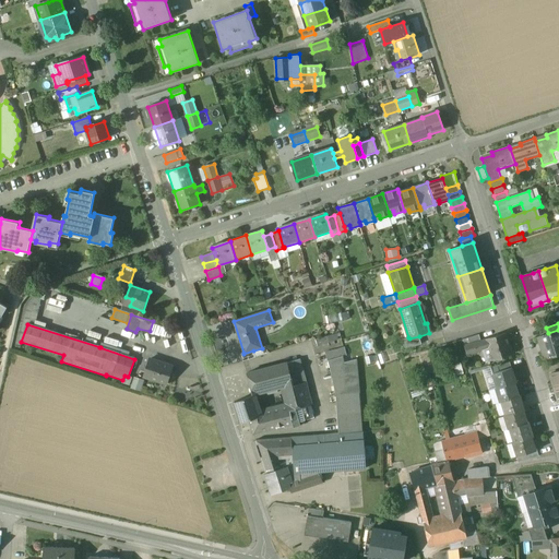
[(558,330),(548,333),(539,336),(538,339),(545,357),(546,358),(557,355),(558,356),(558,355),(558,330)]
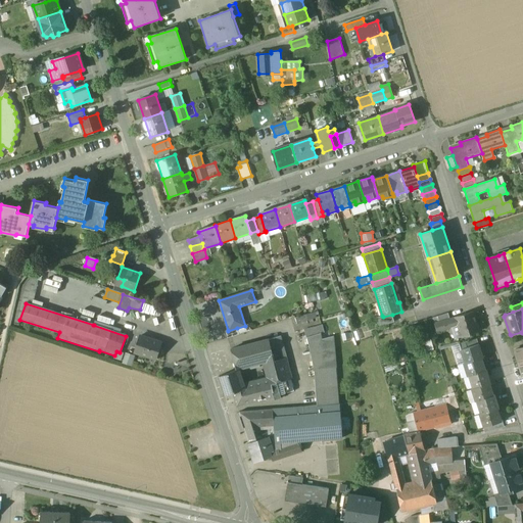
[(473,312),(456,317),(458,325),(462,337),(479,332),(473,312)]
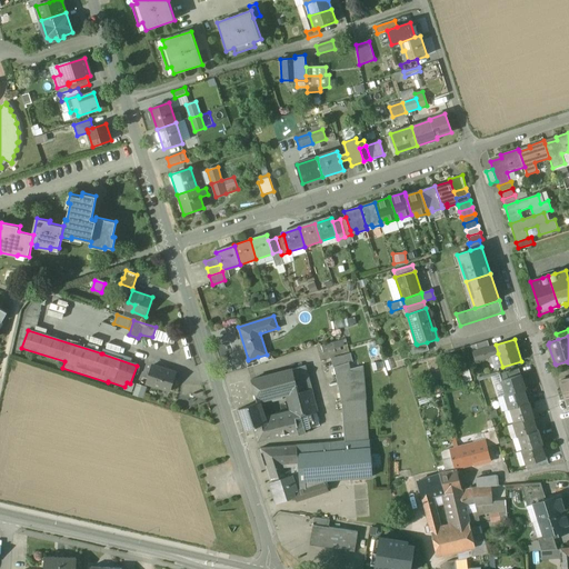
[(345,340),(321,346),(323,352),(347,346),(345,340)]
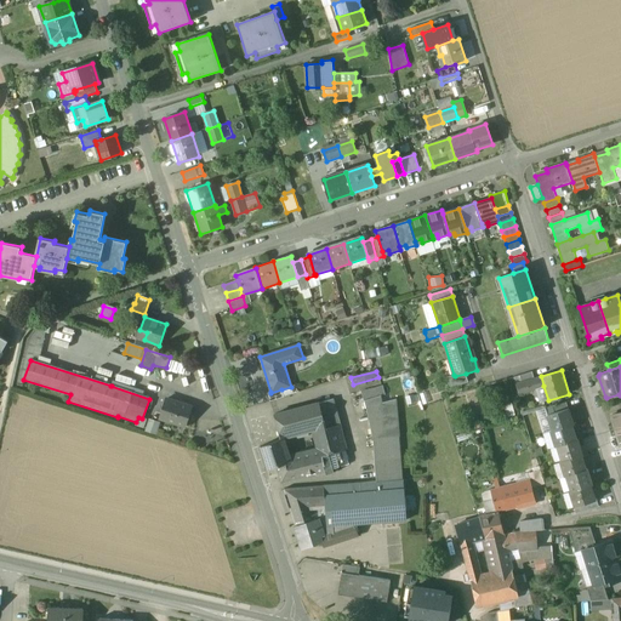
[(533,371),(519,376),(522,382),(534,379),(533,371)]
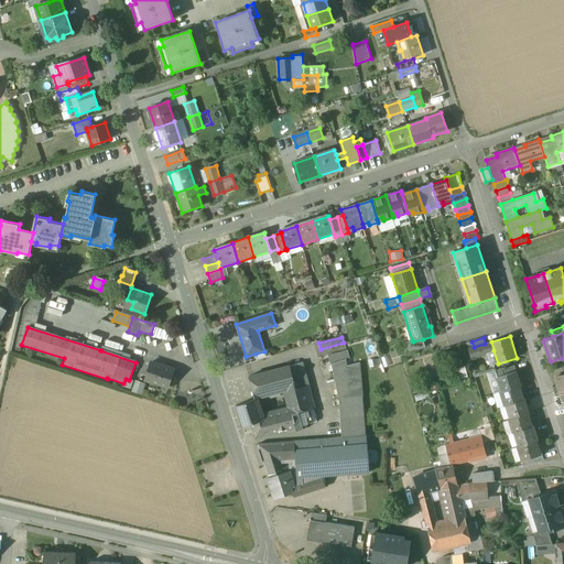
[(412,340),(404,343),(408,351),(425,347),(423,339),(413,342),(412,340)]
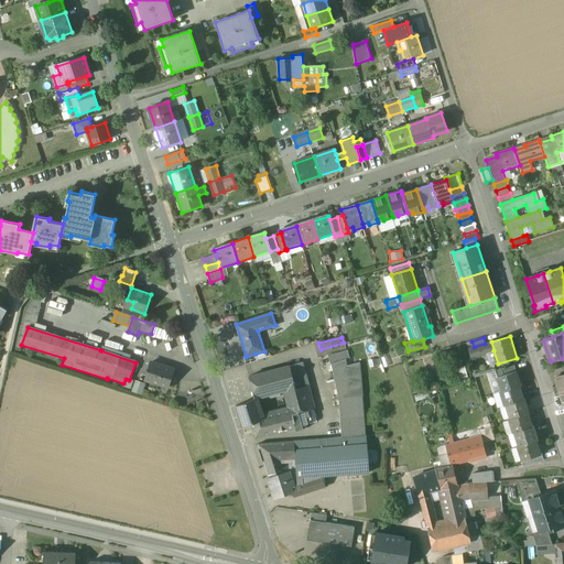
[(474,347),(469,348),(472,357),(494,350),(491,342),(485,344),(474,347)]
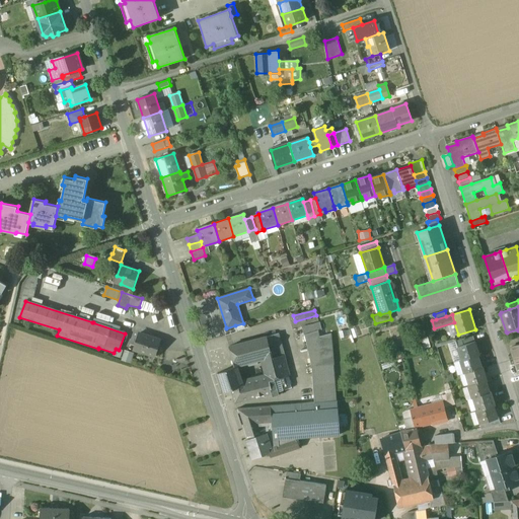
[(318,330),(321,330),(320,323),(301,327),(304,335),(318,330)]
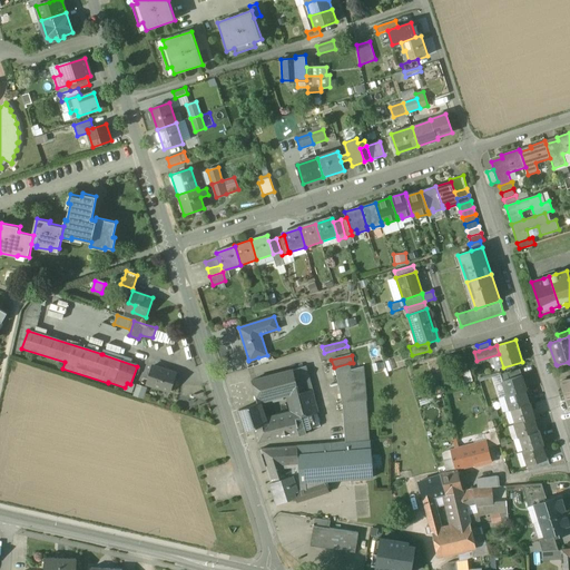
[(258,357),(248,361),(248,360),(245,361),(247,369),(261,364),(258,357)]
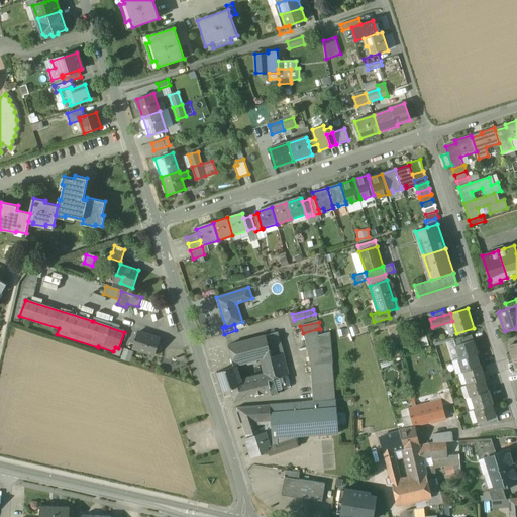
[(303,333),(310,368),(313,401),(335,400),(329,332),(318,335),(317,329),(303,333)]
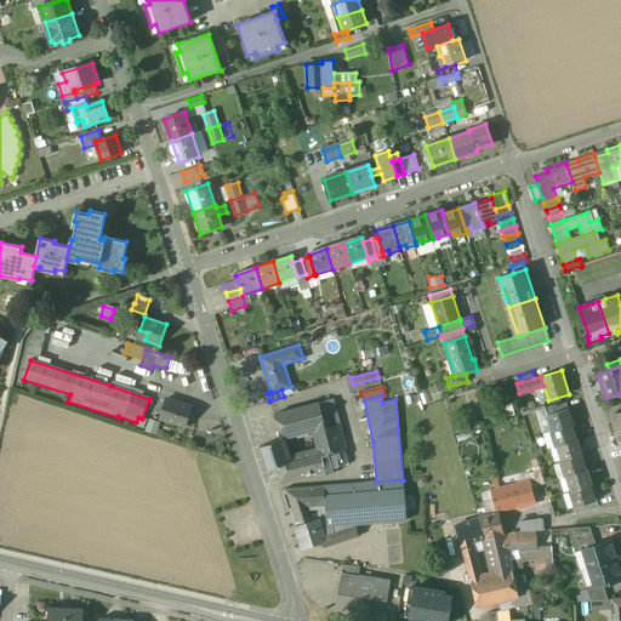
[(414,396),(405,398),(408,405),(416,403),(414,396)]
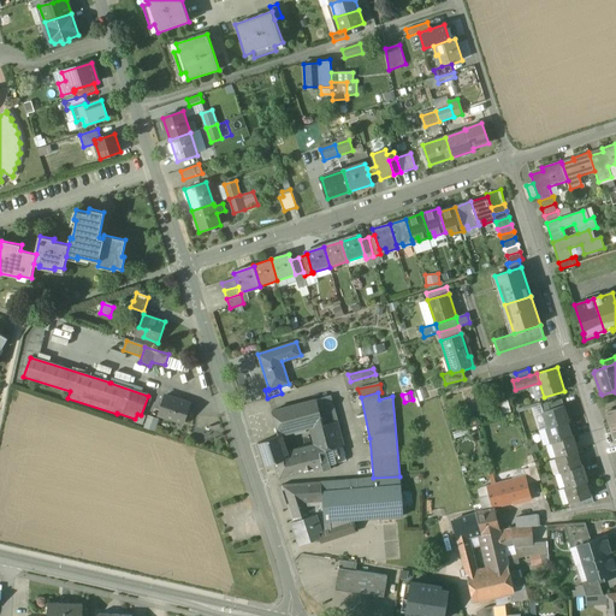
[(189,403),(165,396),(159,415),(183,422),(189,403)]
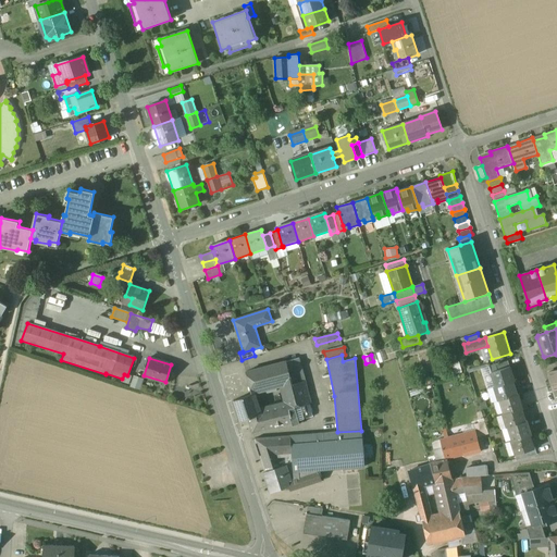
[(475,358),(468,360),(471,371),(479,369),(475,358)]
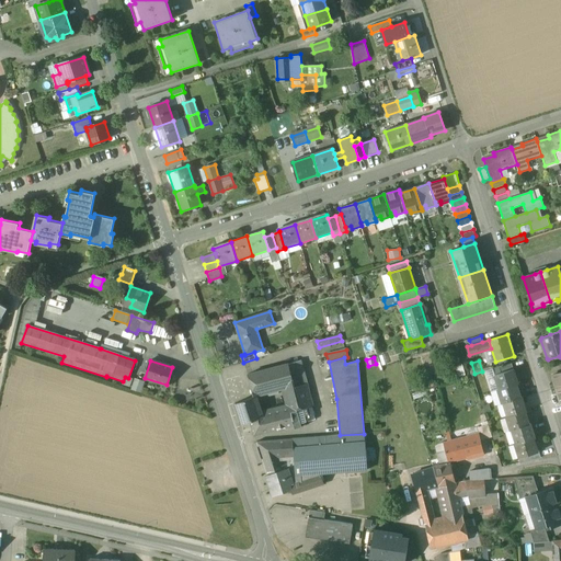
[(300,362),(288,364),(293,378),(305,376),(300,362)]
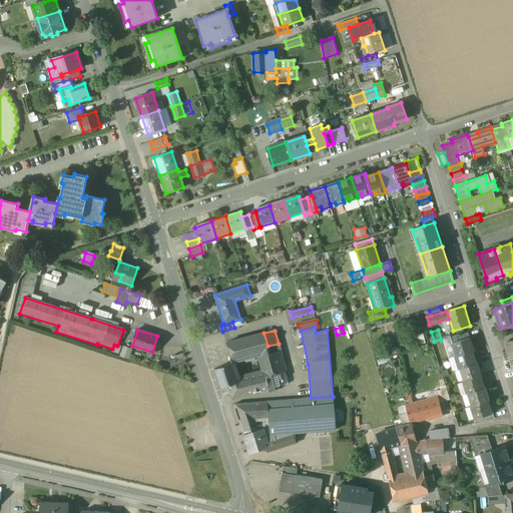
[(467,332),(457,335),(459,341),(469,338),(467,332)]
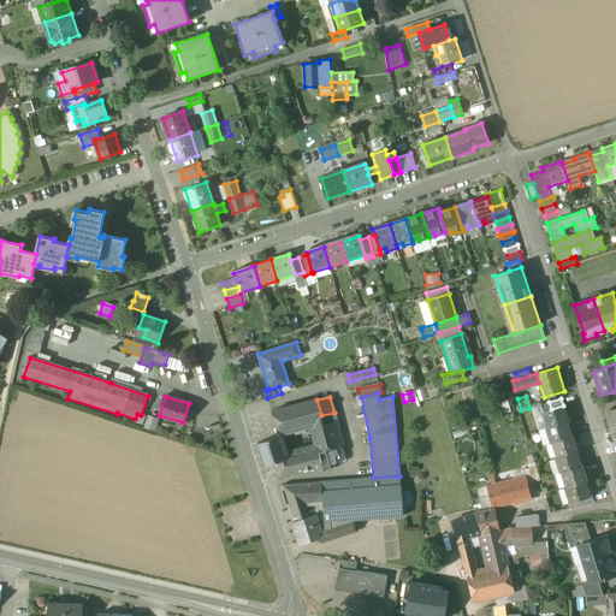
[(317,400),(272,412),(278,433),(312,425),(323,422),(321,415),(317,400)]
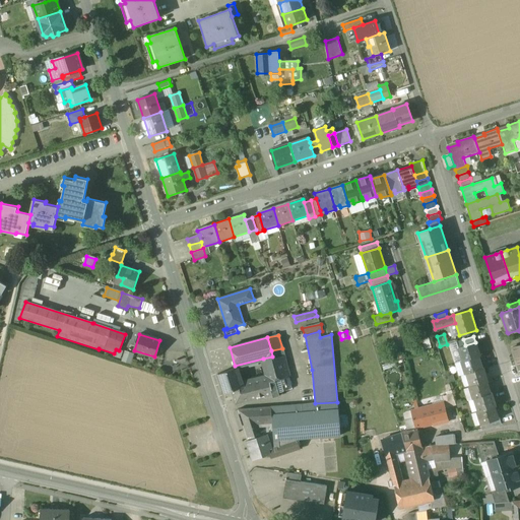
[(465,345),(458,347),(462,361),(477,355),(479,354),(478,351),(477,352),(475,343),(475,342),(465,345)]
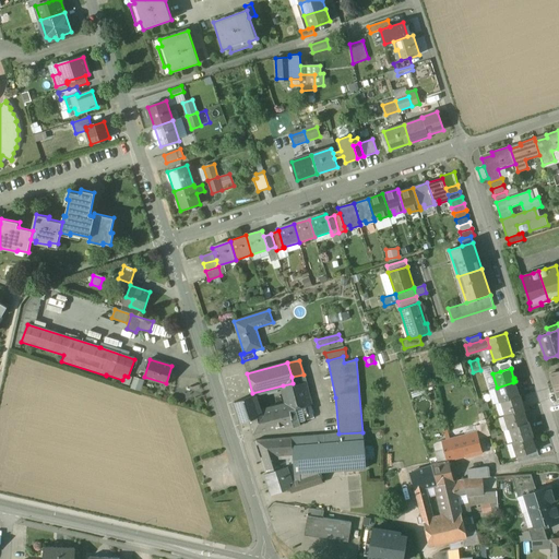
[(141,390),(143,379),(133,376),(130,387),(141,390)]
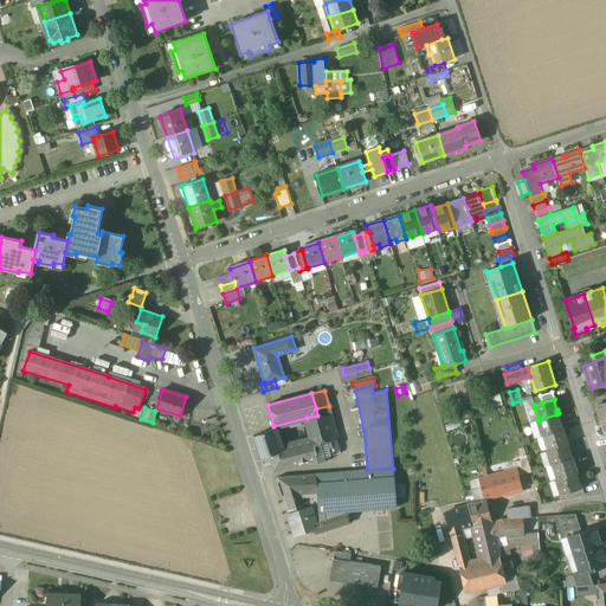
[(539,420),(537,420),(542,434),(543,434),(562,429),(561,425),(560,426),(556,414),(539,420)]
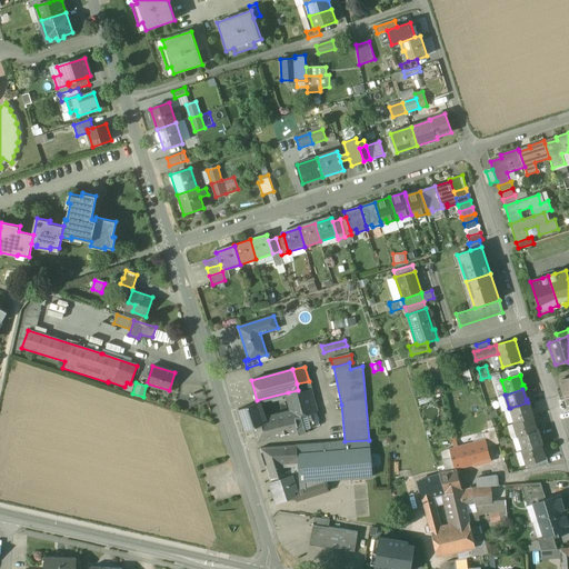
[(307,390),(299,392),(298,390),(288,392),(293,413),(295,418),(313,413),(307,390)]
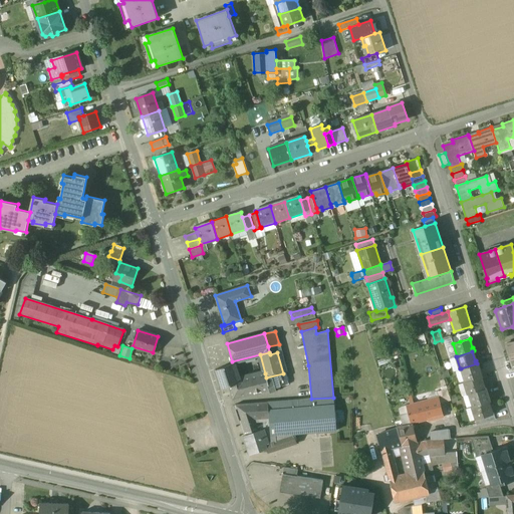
[(233,363),(215,369),(221,389),(230,386),(239,382),(238,380),(233,363)]
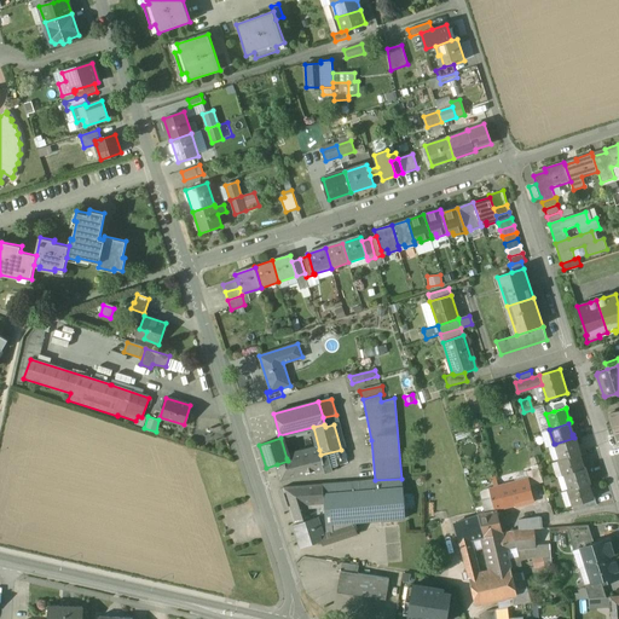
[(574,438),(555,444),(560,458),(578,453),(580,452),(579,449),(578,449),(574,438)]
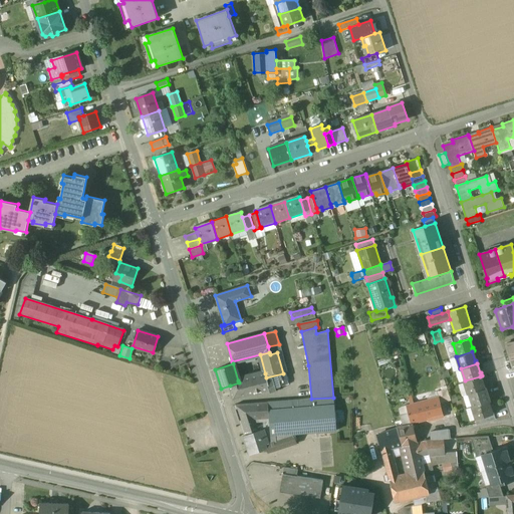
[(265,373),(238,380),(239,382),(230,386),(233,398),(270,390),(266,377),(265,373)]
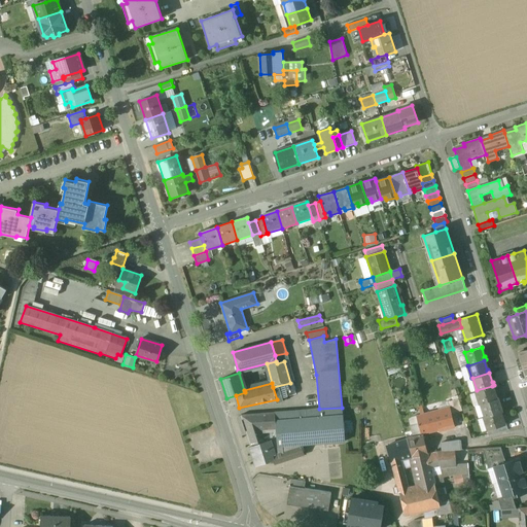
[(290,383),(273,387),(277,399),(293,395),(290,383)]
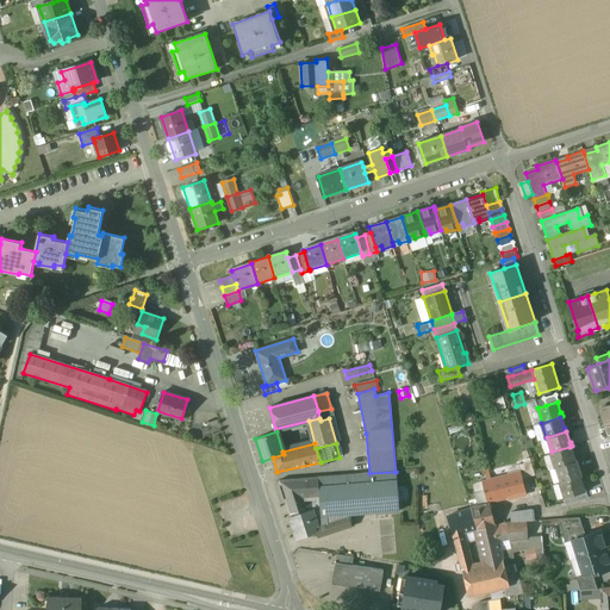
[(552,452),(551,453),(555,467),(556,467),(576,461),(574,458),(573,458),(570,447),(552,452)]
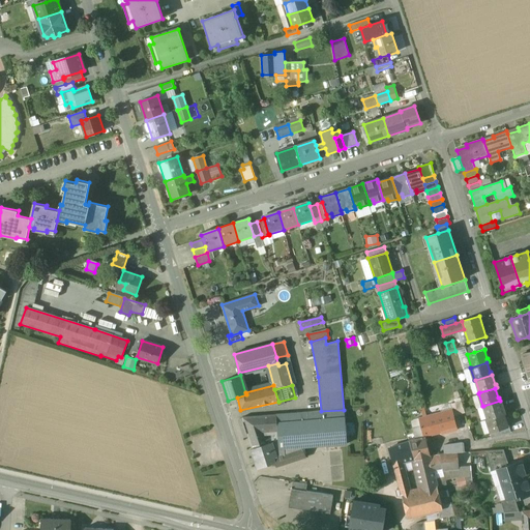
[(500,401),(483,406),(488,418),(503,413),(505,413),(504,410),(503,410),(500,401)]
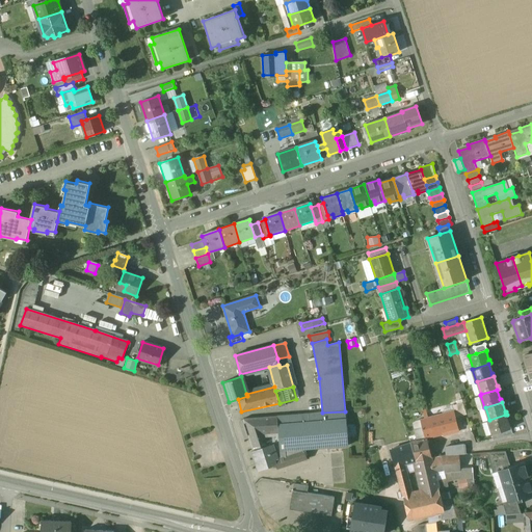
[(467,415),(463,403),(457,405),(460,417),(467,415)]
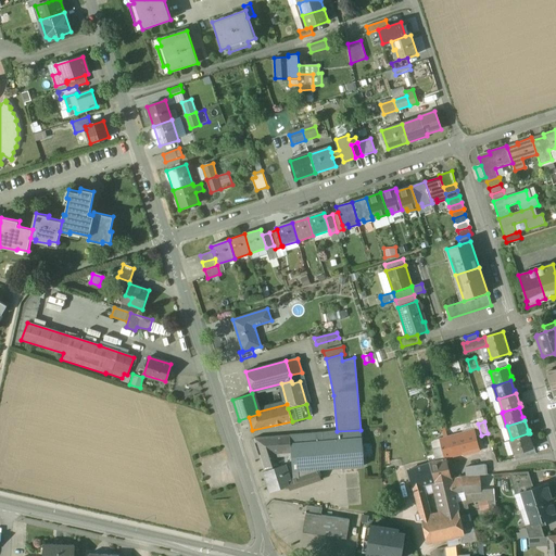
[(337,431),(290,436),(292,452),(294,477),(307,472),(319,469),(365,467),(361,430),(337,431)]
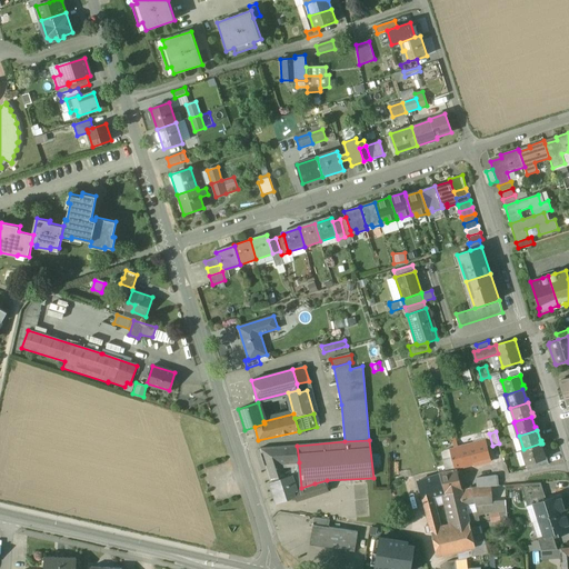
[(486,441),(458,448),(463,467),(473,463),(475,467),(491,462),(488,447),(486,441)]
